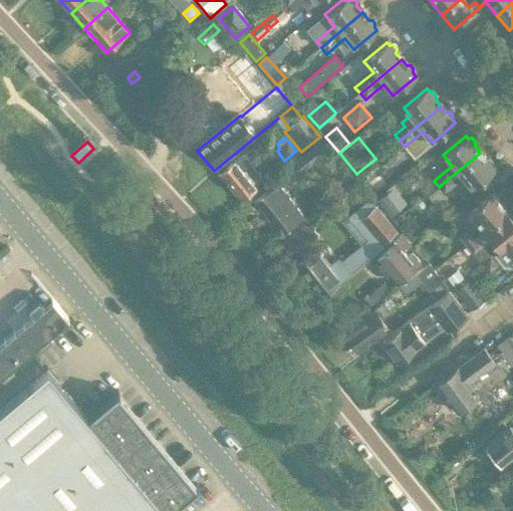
[(296,178),(325,154),(318,146),(289,169),(296,178)]
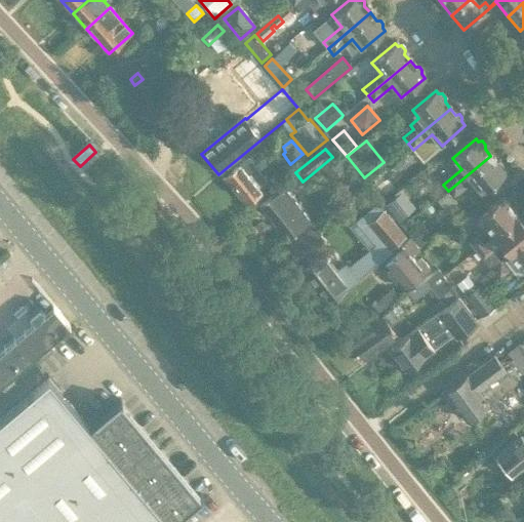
[(398,152),(388,160),(397,171),(407,163),(406,161),(411,158),(408,154),(407,152),(404,149),(399,153),(398,152)]
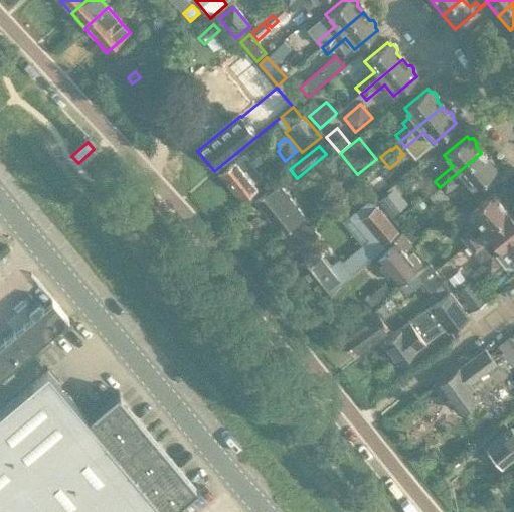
[(490,159),(487,159),(481,153),(440,187),(445,194),(464,178),(473,189),(496,170),(493,167),(493,162),(490,159)]
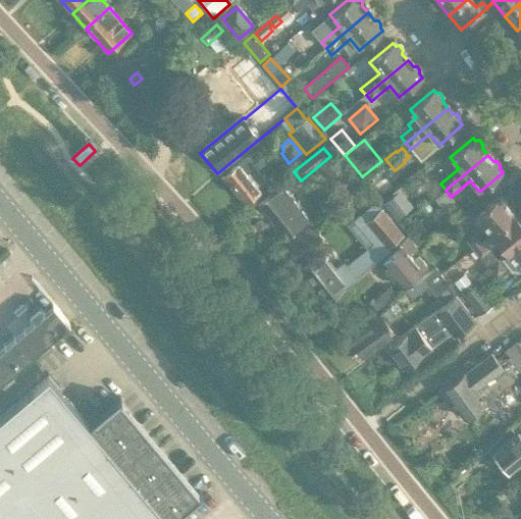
[(238,166),(222,178),(244,205),(259,192),(268,184),(247,158),(244,160),(238,166)]
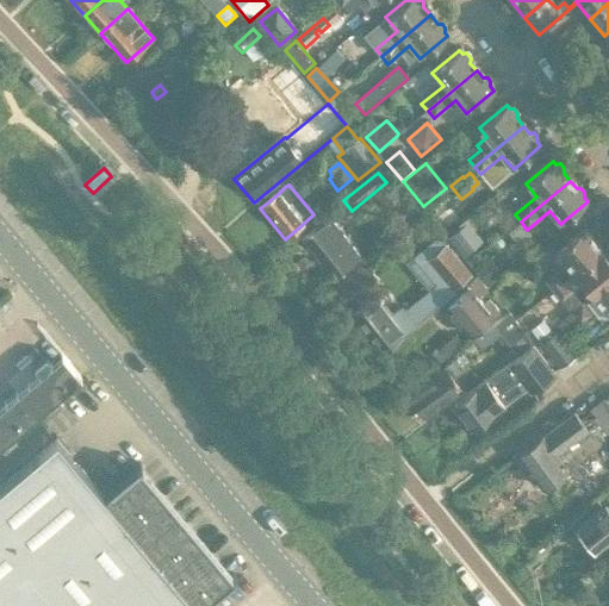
[(329,217),(302,241),(333,280),(362,257),(329,217)]
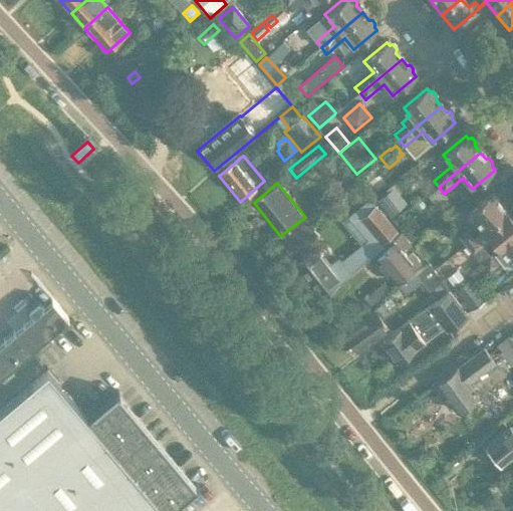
[(392,217),(407,206),(395,188),(379,199),(392,217)]
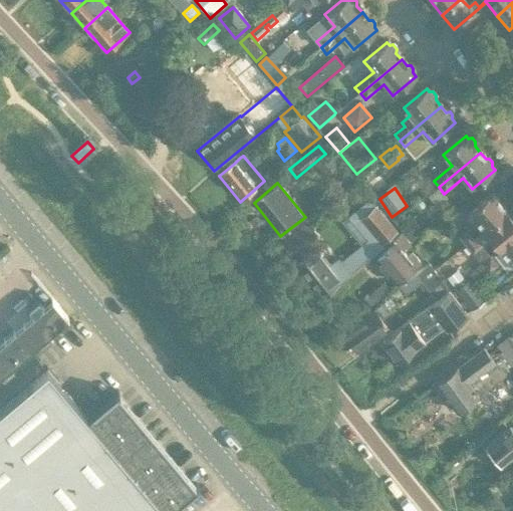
[(483,233),(507,213),(491,195),(468,214),(483,232),(483,233)]
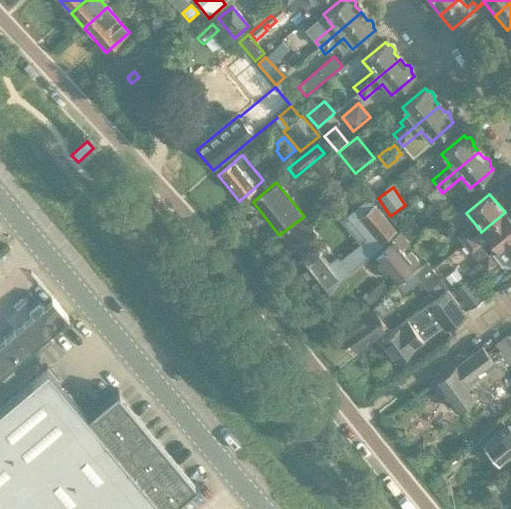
[(315,253),(296,267),(307,281),(320,298),(339,282),(383,246),(382,245),(397,232),(386,219),(376,207),(369,199),(348,216),(355,225),(364,236),(366,238),(341,261),(338,258),(327,267),(326,266),(315,253)]
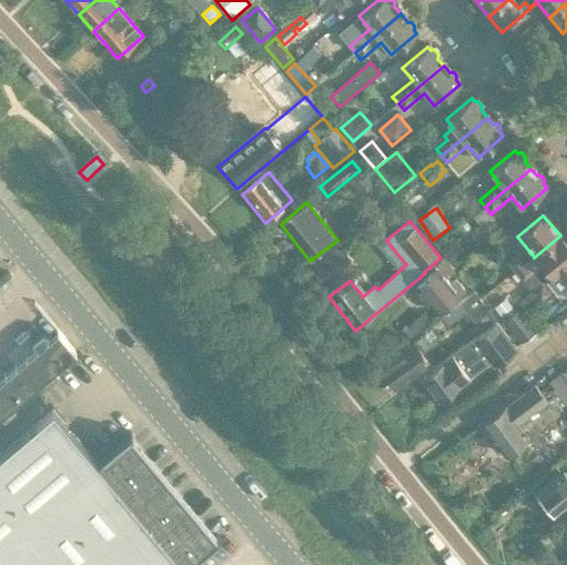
[(552,278),(566,263),(566,243),(560,235),(534,258),(534,256),(526,263),(515,273),(524,283),(543,266),(552,278)]
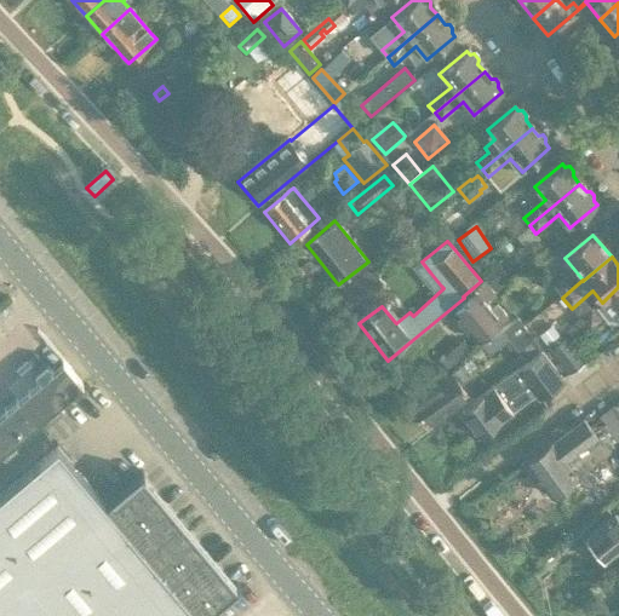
[(497,292),(510,282),(497,264),(483,275),(497,292)]
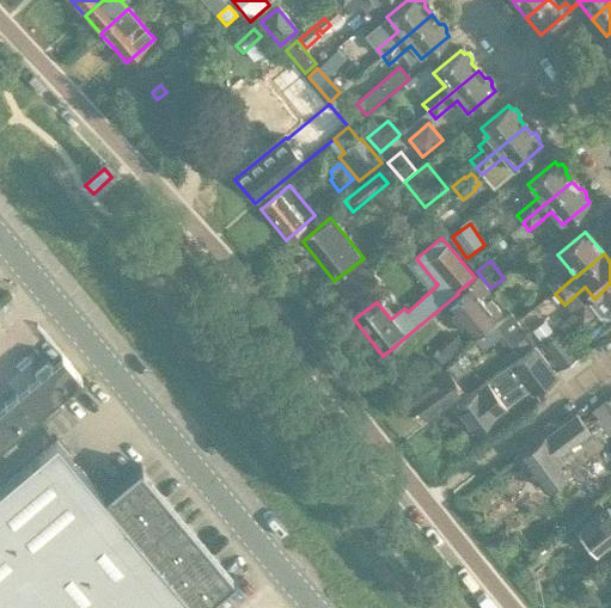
[(349,304),(378,282),(366,265),(336,286),(349,304)]
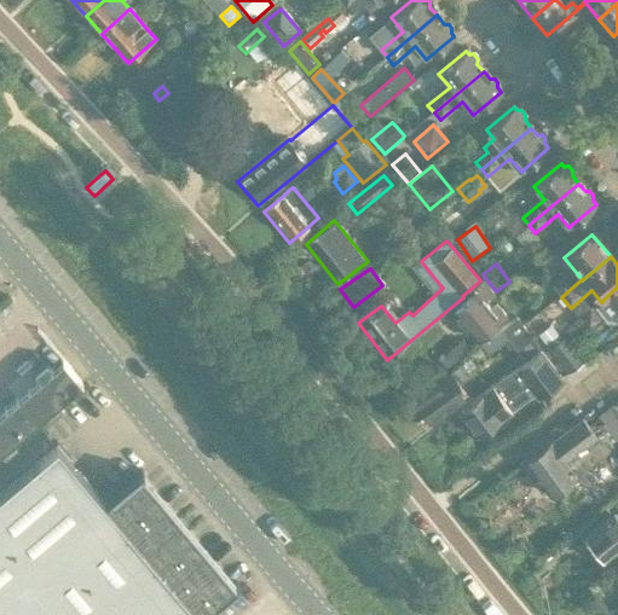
[(573,286),(565,277),(553,286),(561,297),(573,286)]
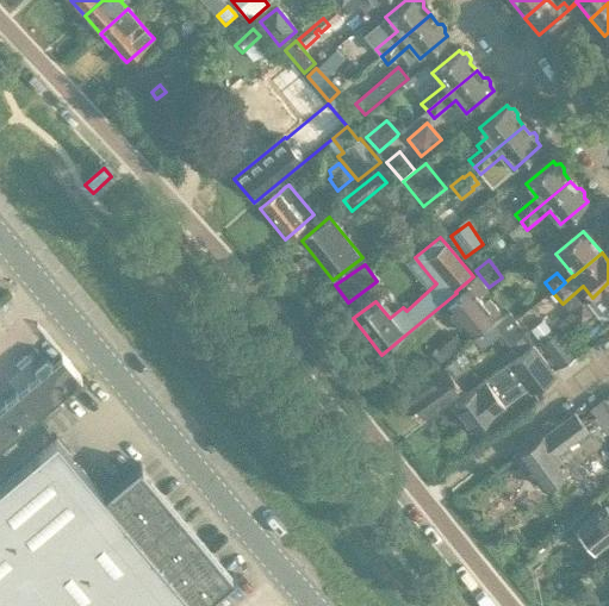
[(477,300),(488,291),(477,277),(465,286),(471,293),(449,311),(471,337),(492,318),(499,312),(490,301),(483,307),(477,300)]
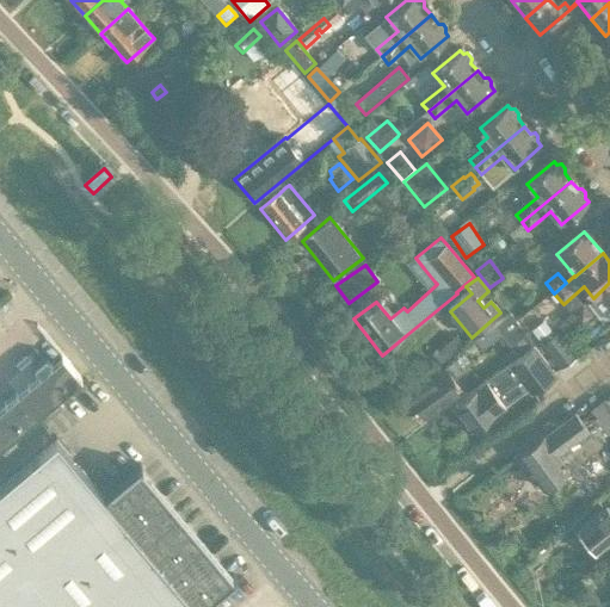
[(609,283),(593,298),(609,319),(609,283)]
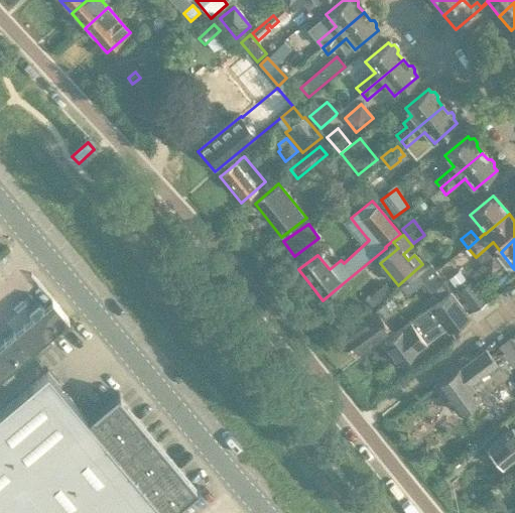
[(491,275),(501,267),(493,257),(482,265),(483,266),(472,276),(479,284),(490,274),(491,275)]
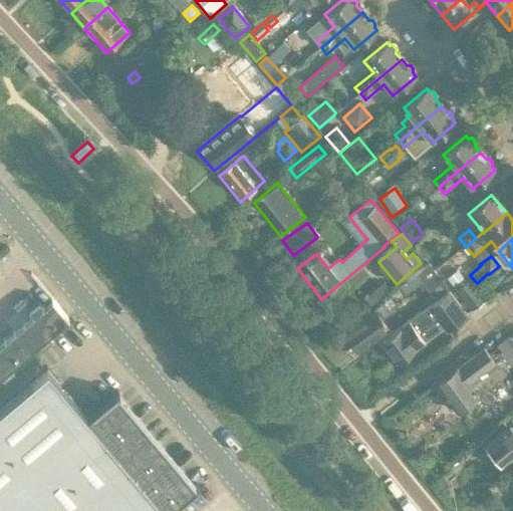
[(442,282),(434,272),(429,266),(404,285),(409,292),(422,282),(436,301),(449,291),(442,282)]
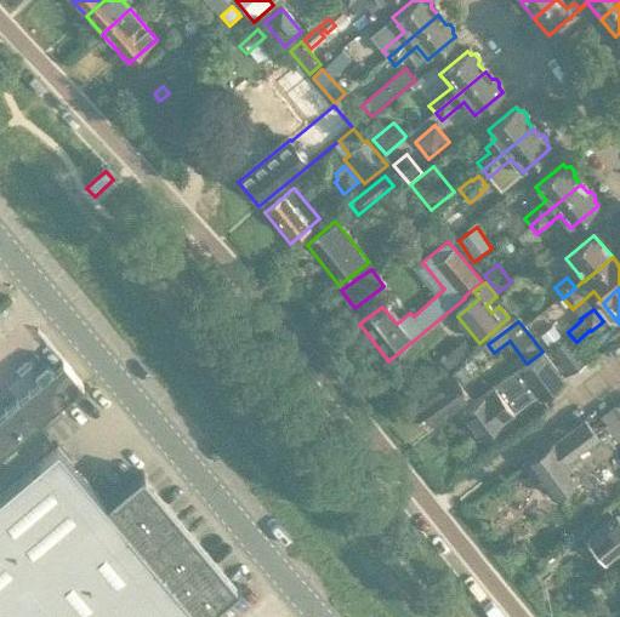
[(561,338),(552,329),(541,338),(549,348),(561,338)]
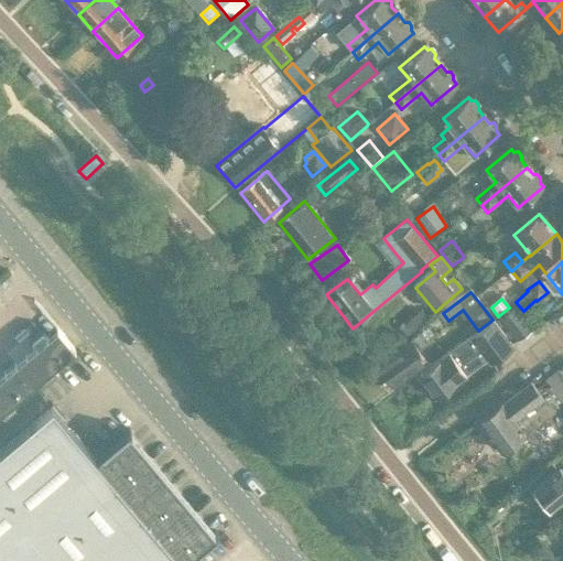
[(519,342),(532,331),(516,309),(501,321),(519,342)]
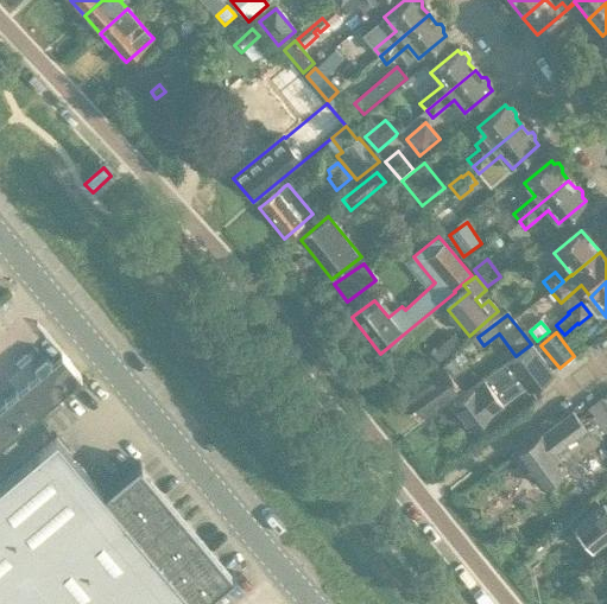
[(539,388),(555,376),(531,347),(517,358),(485,381),(451,406),(469,431),(503,406),(494,394),(518,377),(529,393),(538,386),(539,388)]
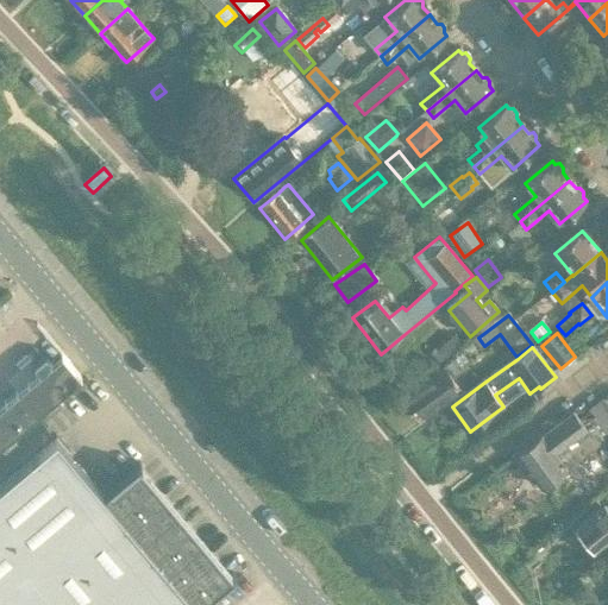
[(392,354),(380,364),(389,377),(401,367),(392,354)]
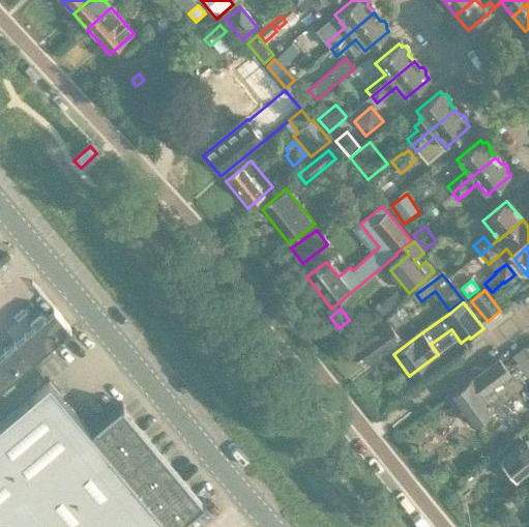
[(402,309),(394,314),(401,322),(408,317),(402,309)]
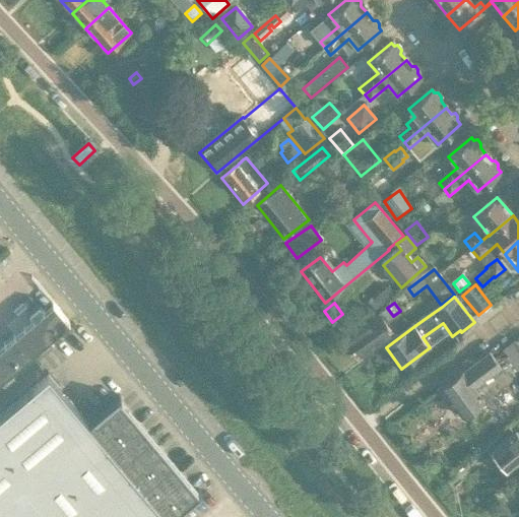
[(29,356),(69,323),(53,304),(13,336),(29,356)]
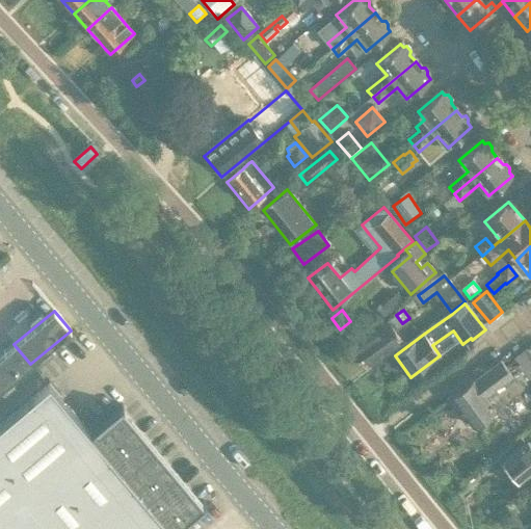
[(393,331),(402,323),(396,315),(387,322),(388,323),(351,351),(365,369),(401,341),(393,331)]
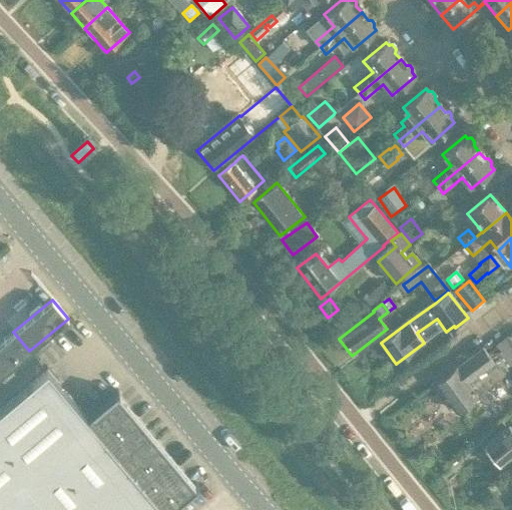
[(0,375),(29,351),(13,332),(0,343),(0,375)]
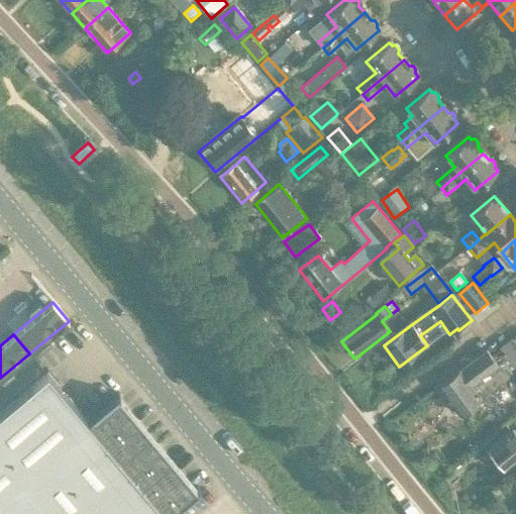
[(515,347),(511,342),(502,349),(515,367),(515,347)]
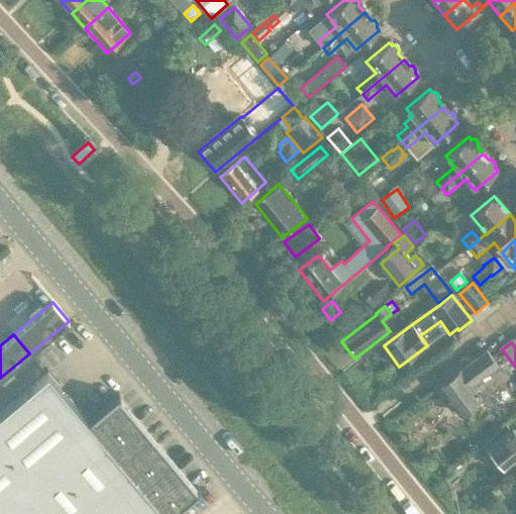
[(459,371),(438,387),(459,415),(499,385),(515,373),(515,370),(505,355),(493,357),(487,350),(460,372),(459,371)]
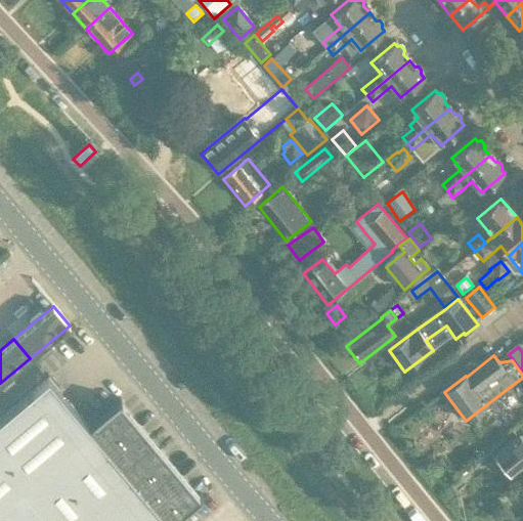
[(48,376),(0,417),(0,520),(176,520),(203,497),(201,494),(201,495),(122,402),(121,399),(90,426),(64,395),(57,387),(48,376)]
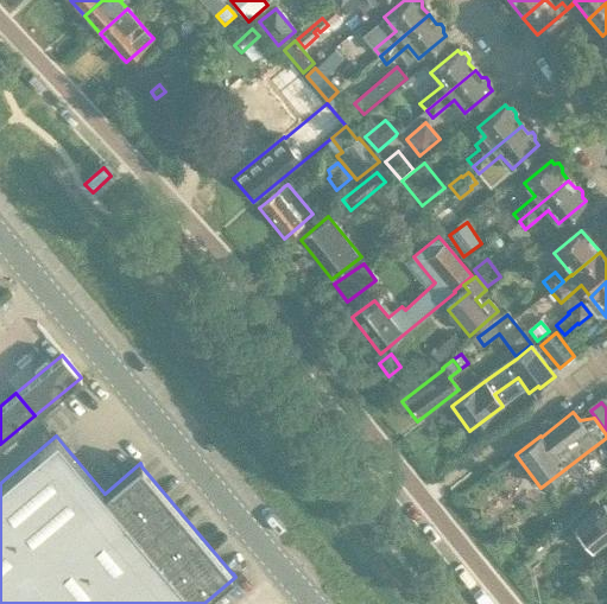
[(353,458),(334,475),(342,483),(360,466),(353,458)]
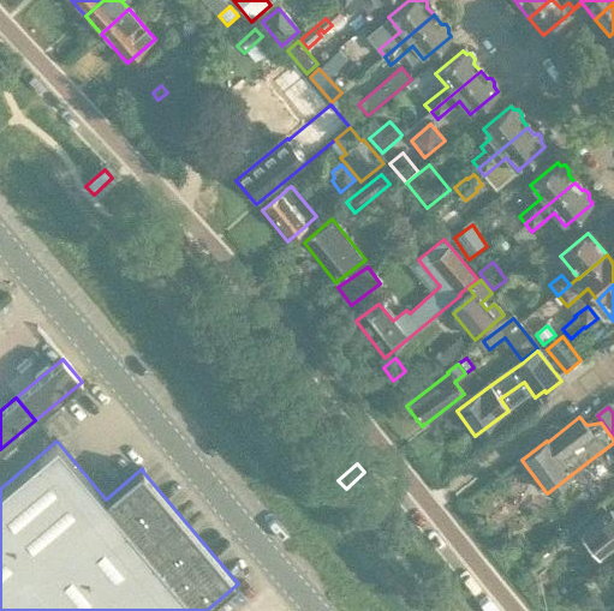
[(377,485),(358,502),(367,510),(385,492),(377,485)]
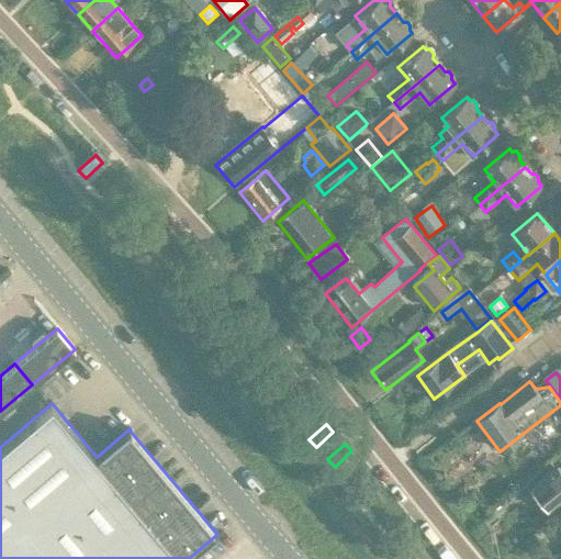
[(467,461),(460,454),(449,466),(453,472),(467,461)]
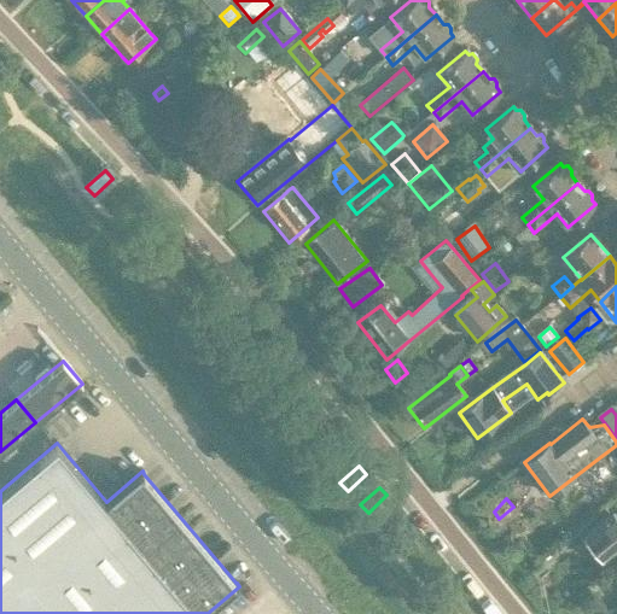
[(604,562),(616,550),(616,520),(612,515),(585,539),(604,562)]
